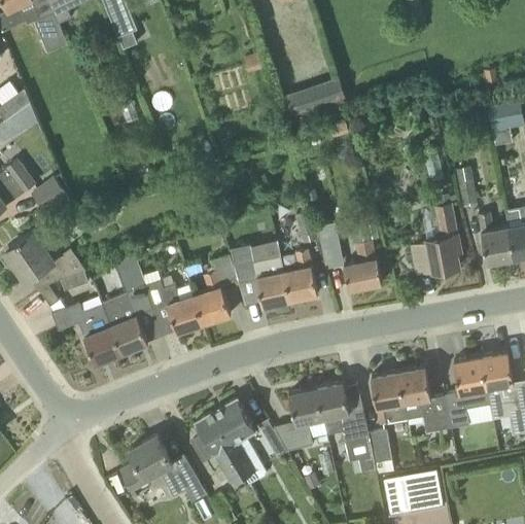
[(0,0),(5,11),(0,13),(0,30),(1,33),(25,22),(27,24),(34,21),(46,53),(66,44),(58,24),(51,9),(46,0),(0,0)]
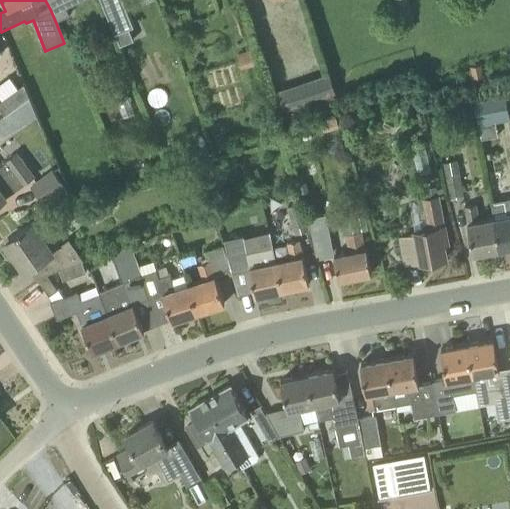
[(45,0),(50,9),(56,23),(68,17),(65,11),(86,0),(45,0)]
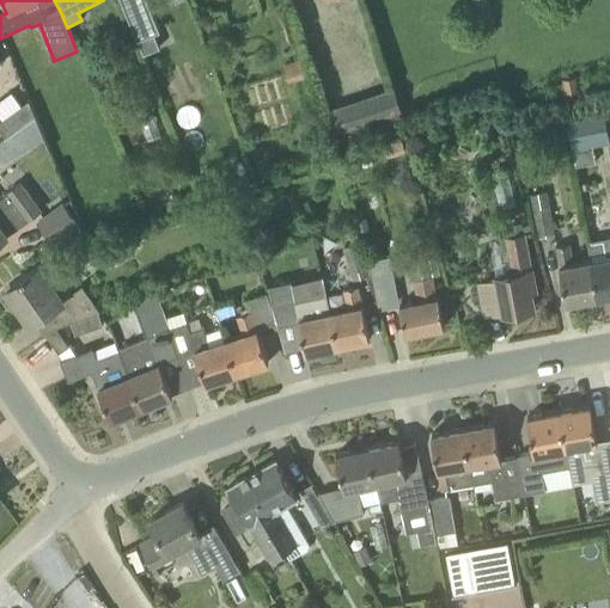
[(141,0),(116,0),(139,60),(162,53),(141,0)]
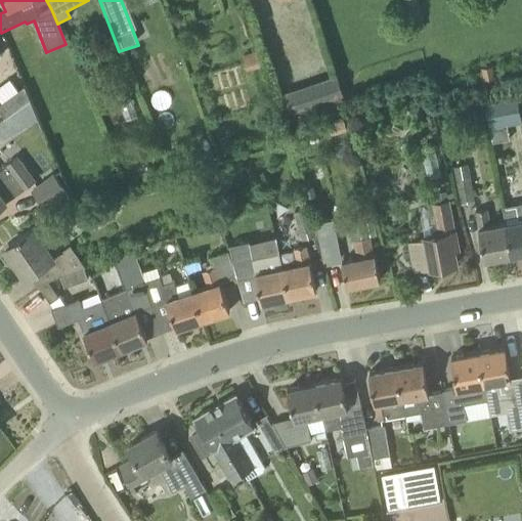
[(283,115),(334,95),(327,77),(275,95),(283,115)]
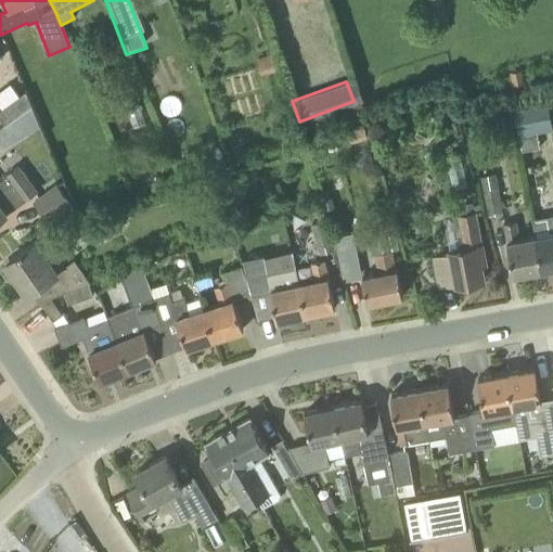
[(17,118),(30,107),(25,93),(9,105),(17,118)]
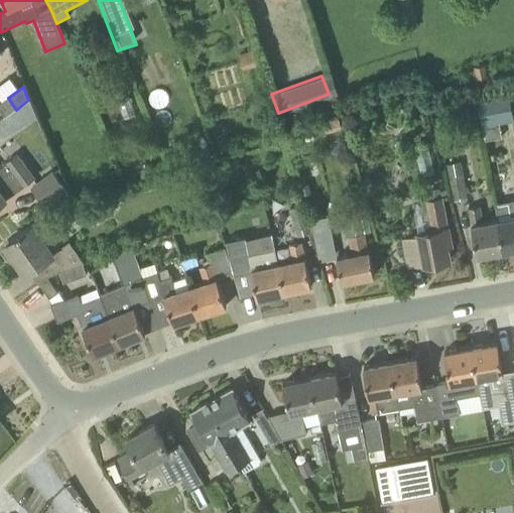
[(16,110),(8,98),(0,104),(0,114),(20,141),(40,129),(39,125),(31,108),(28,100),(16,110)]
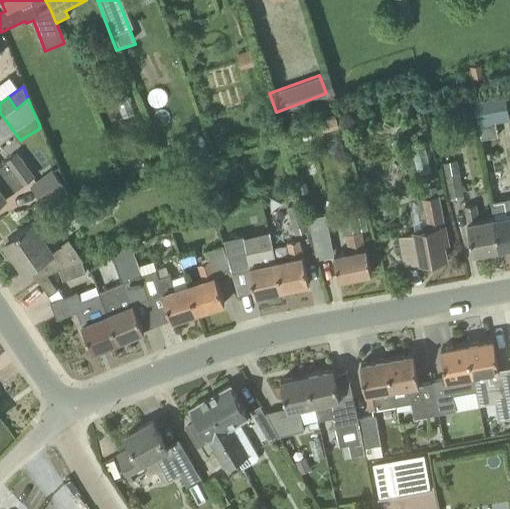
[(507,108),(474,114),(477,128),(494,125),(509,123),(507,108)]
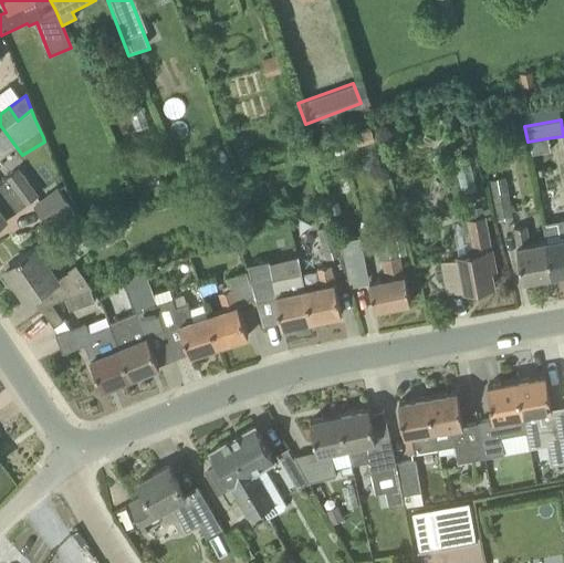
[(43,152),(27,155),(29,171),(47,169),(43,152)]
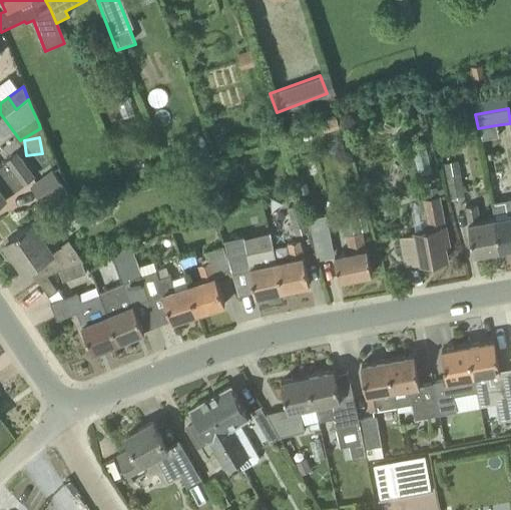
[(0,203),(33,179),(15,156),(4,164),(5,165),(0,169),(0,203)]
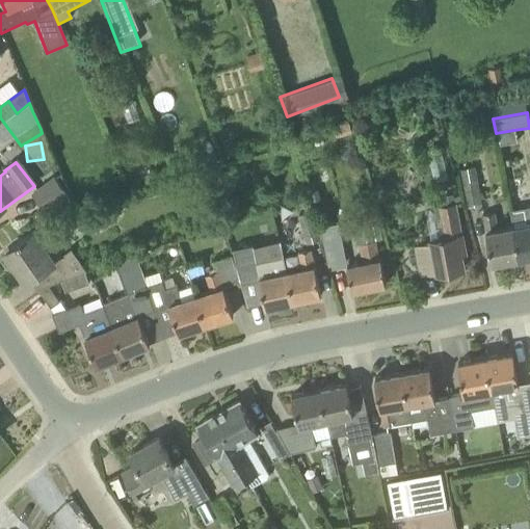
[(467,210),(480,208),(473,169),(460,172),(467,210)]
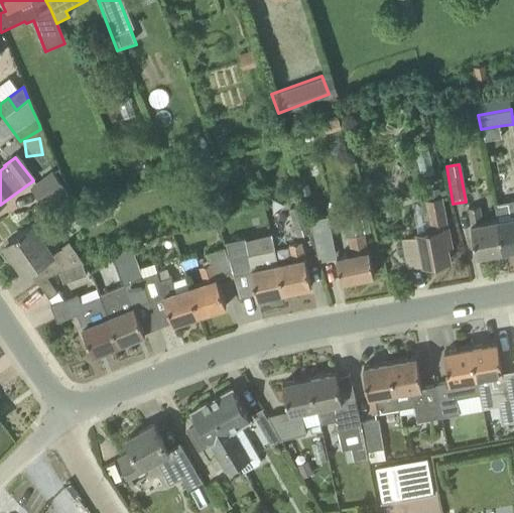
[(45,203),(63,189),(51,174),(30,190),(41,206),(45,203)]
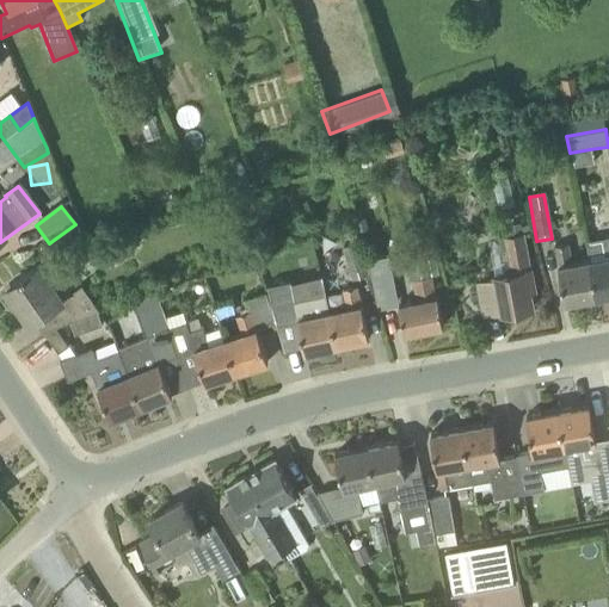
[(75,224),(54,240),(57,246),(85,237),(75,224)]
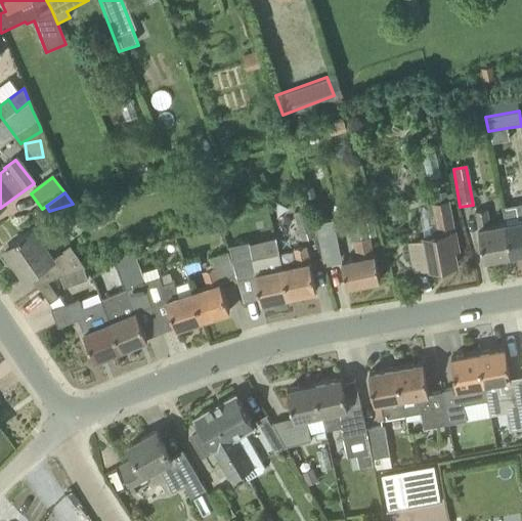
[(457,253),(452,234),(446,204),(444,196),(433,199),(435,206),(432,206),(438,237),(423,241),(424,243),(409,246),(415,272),(429,269),(429,272),(454,267),(452,254),(457,253)]
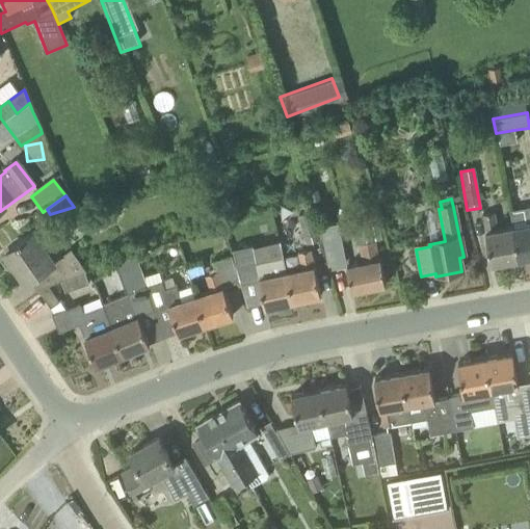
[(518,261),(529,259),(529,208),(525,209),(510,212),(512,229),(518,261)]
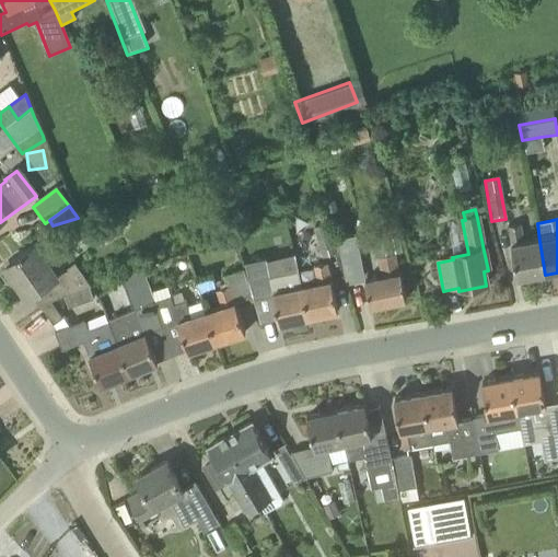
[(322,260),(336,256),(327,225),(312,230),(322,260)]
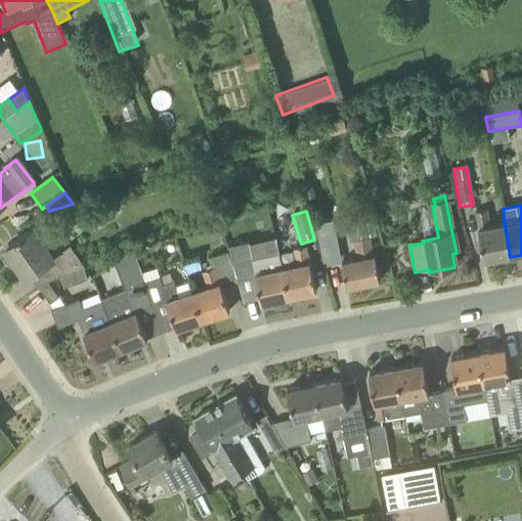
[(488,228),(485,212),(475,214),(483,262),(510,257),(505,225),(488,228)]
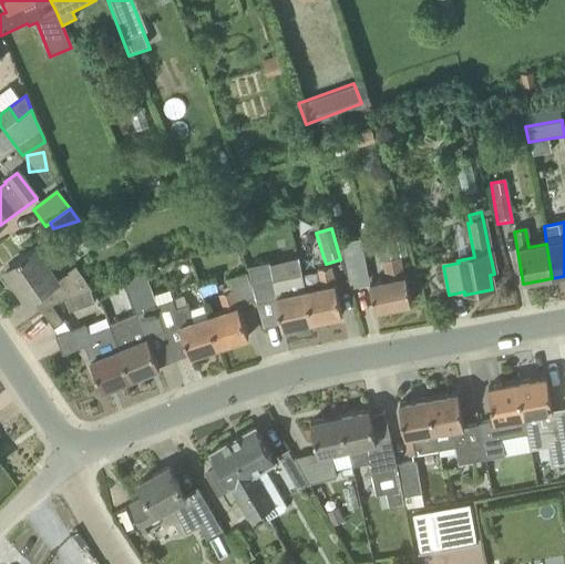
[(59,278),(48,263),(51,260),(40,245),(16,260),(17,262),(4,270),(28,303),(45,290),(54,304),(50,306),(54,305),(63,301),(88,293),(91,291),(74,267),(59,278)]
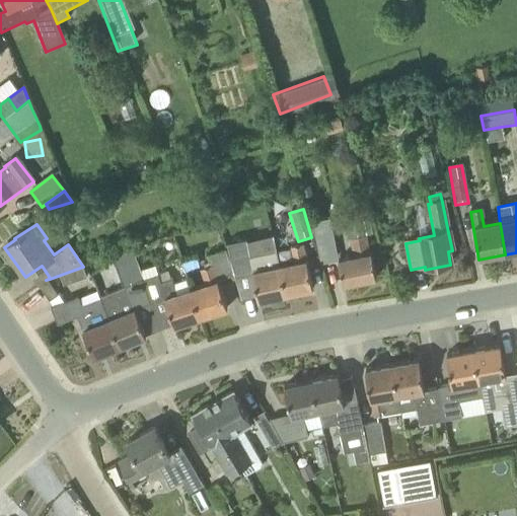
[(369,254),(366,237),(350,240),(353,259),(338,262),(342,286),(375,280),(370,254),(369,254)]
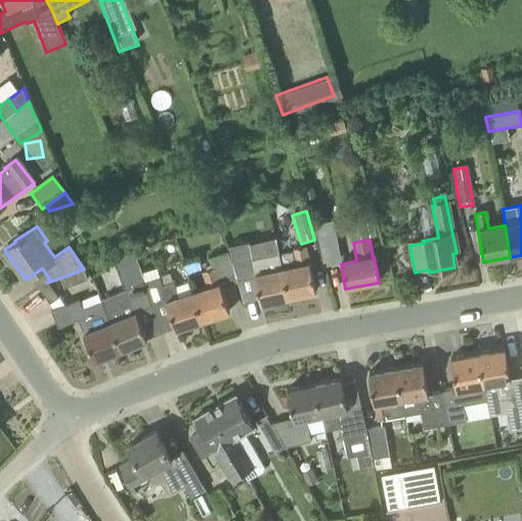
[(277,255),(251,260),(247,244),(230,247),(228,248),(236,280),(253,276),(260,305),(287,300),(280,270),(277,255)]
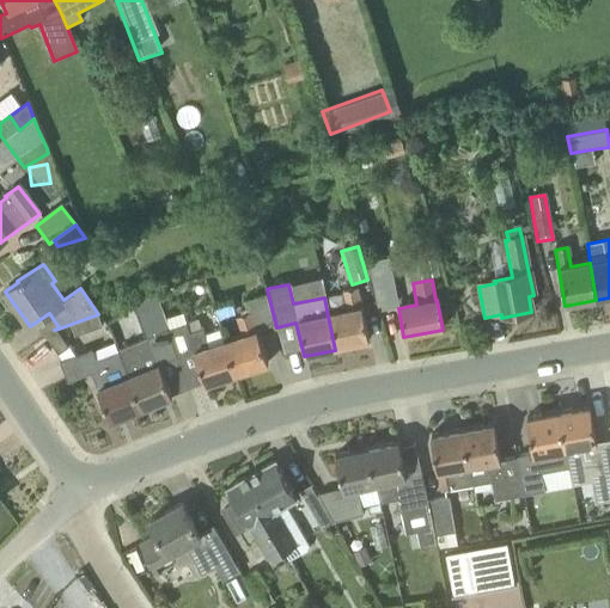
[(360,308),(355,290),(342,294),(346,312),(328,315),(335,350),(367,343),(360,308)]
